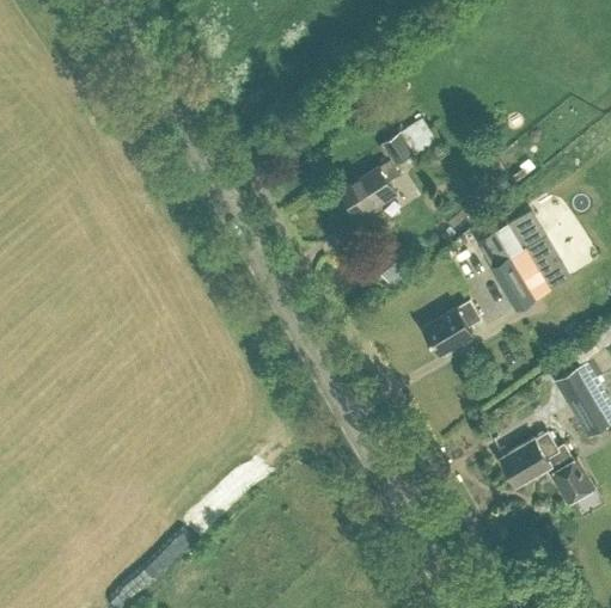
[(396,165),(413,154),(417,161),(439,147),(420,118),(383,145),(396,165)]
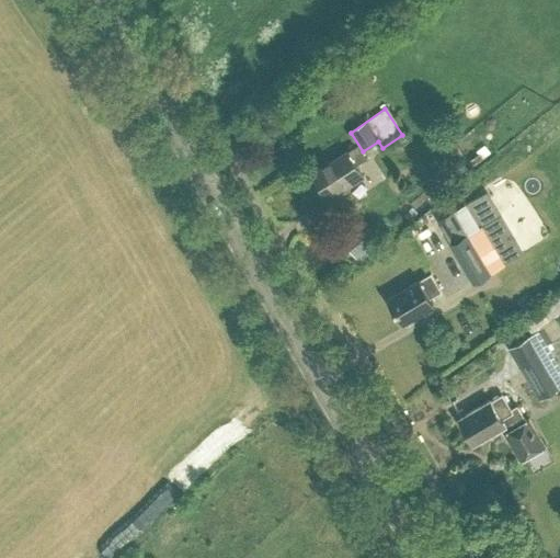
[(366,160),(362,152),(357,147),(312,175),(326,197),(343,186),(345,190),(363,179),(355,167),(366,160)]
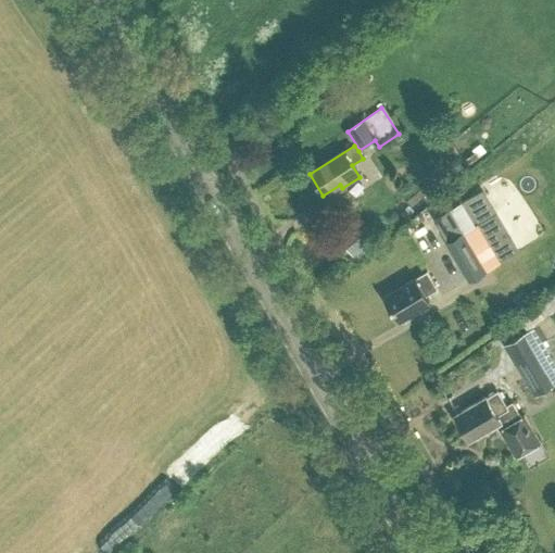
[(465,203),(453,211),(465,233),(477,225),(465,203)]
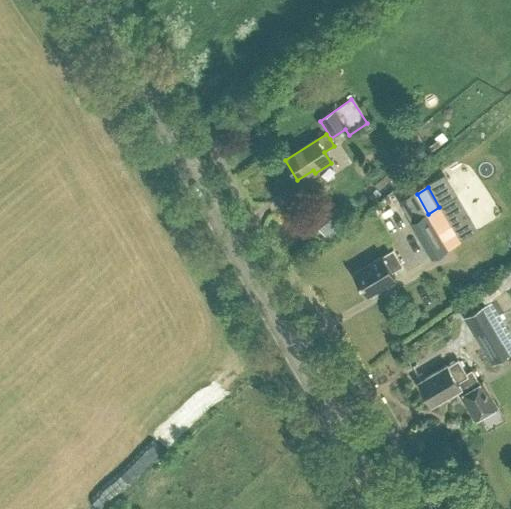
[(431,260),(477,233),(455,198),(439,207),(428,214),(409,225),(431,260)]
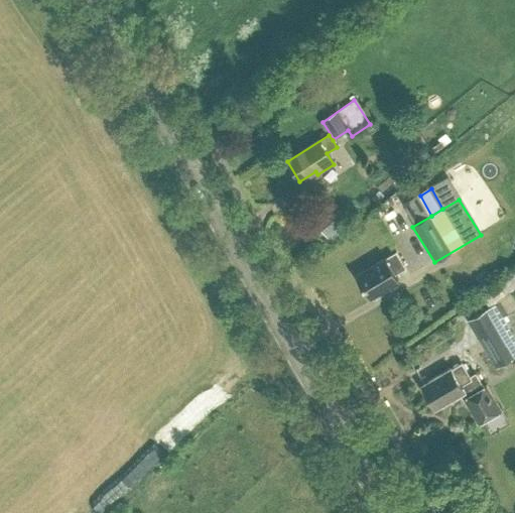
[(394,276),(404,270),(395,255),(386,260),(356,277),(369,301),(399,284),(394,276)]
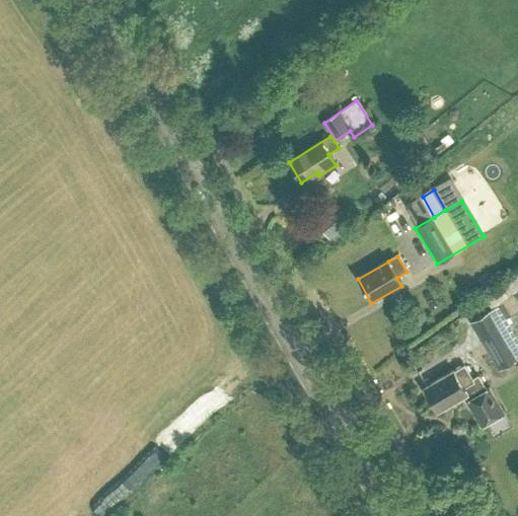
[(499,371),(517,360),(517,340),(506,319),(512,316),(505,303),(470,323),(499,371)]
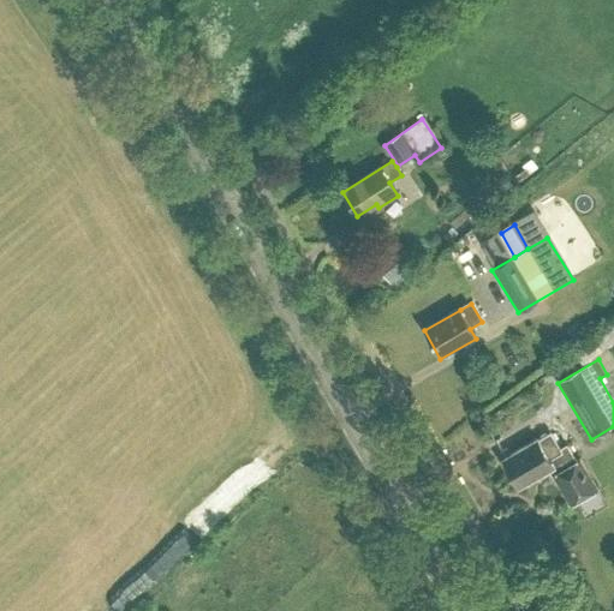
[(561,453),(550,435),(537,442),(537,439),(501,460),(518,489),(549,472),(570,508),(597,492),(580,461),(577,463),(568,449),(561,453)]
